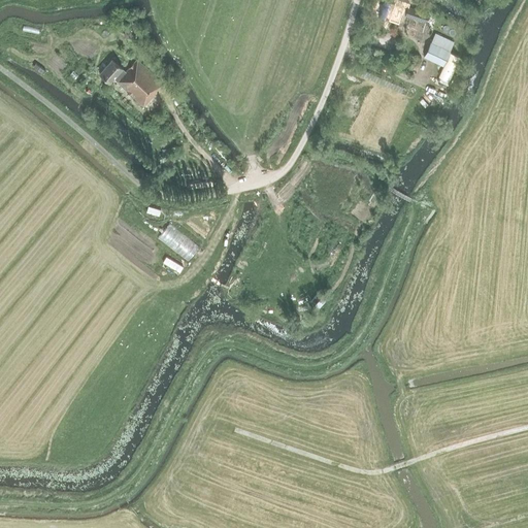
[(387,0),(384,0),(378,17),(398,23),(401,14),(405,15),(407,7),(404,6),(404,5),(387,0)]
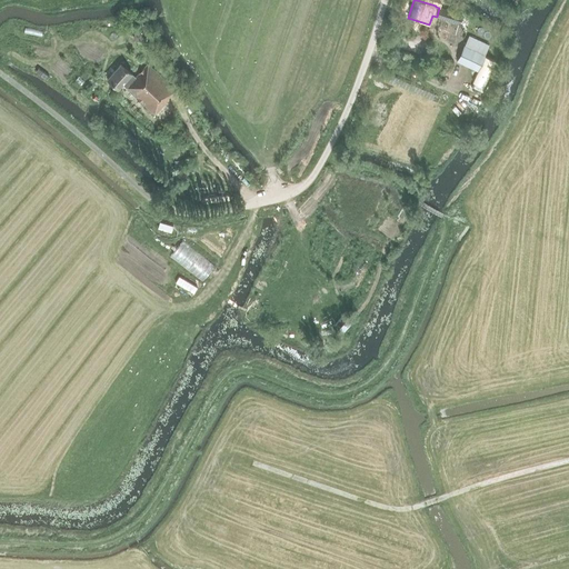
[(437,17),(458,25),(461,16),(439,8),(437,17)]
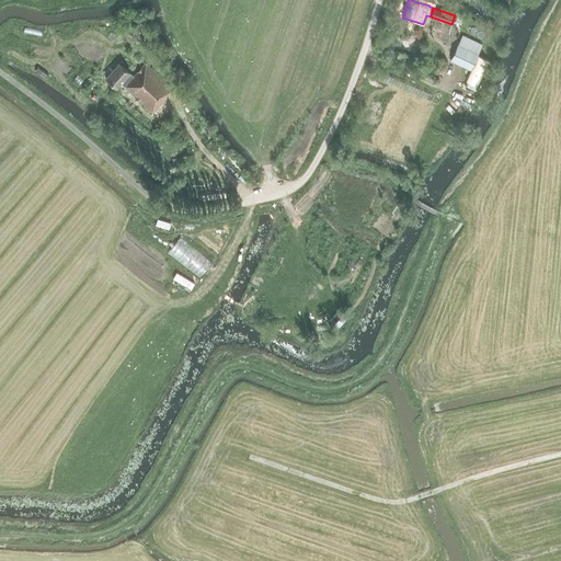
[(483,46),(461,36),(450,61),(471,71),(476,61),(483,46)]
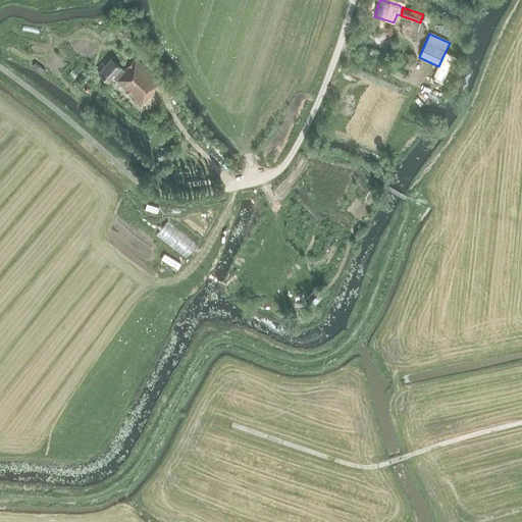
[(455,56),(445,52),(442,57),(438,66),(433,75),(444,81),(455,56)]
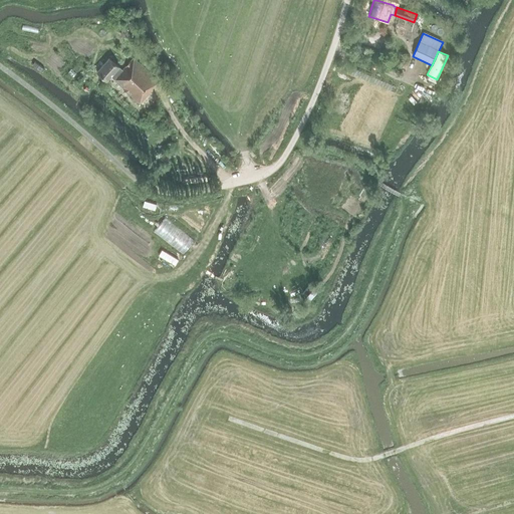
[(152,89),(159,81),(134,58),(122,70),(118,67),(119,66),(109,57),(96,70),(106,80),(110,75),(114,79),(113,79),(140,103),(153,89),(152,89)]
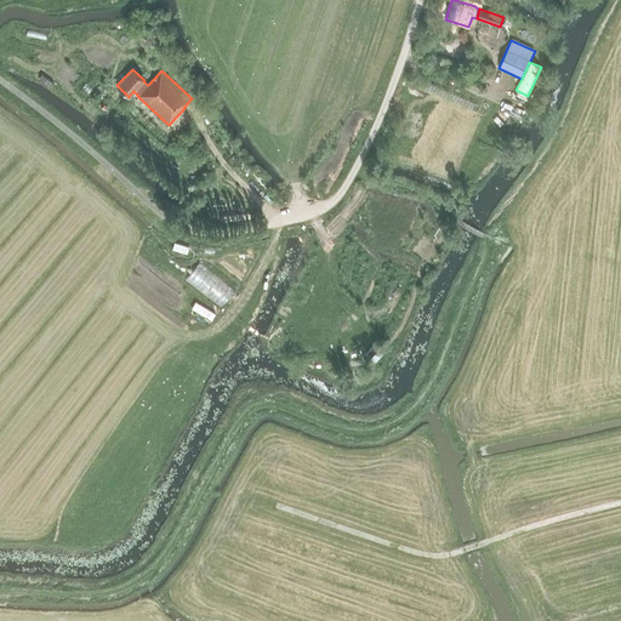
[(343,244),(346,229),(340,228),(336,243),(343,244)]
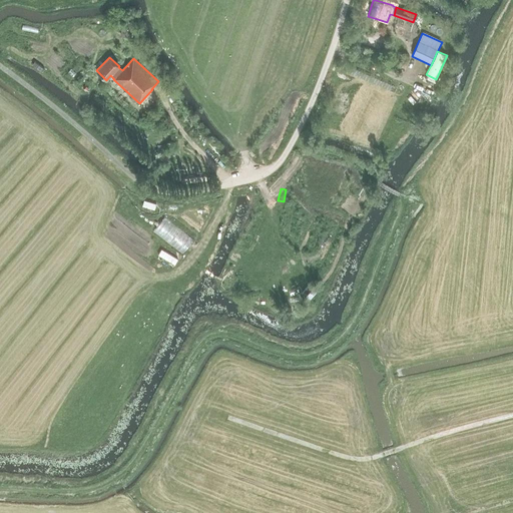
[(213,238),(218,228),(209,223),(204,233),(213,238)]
